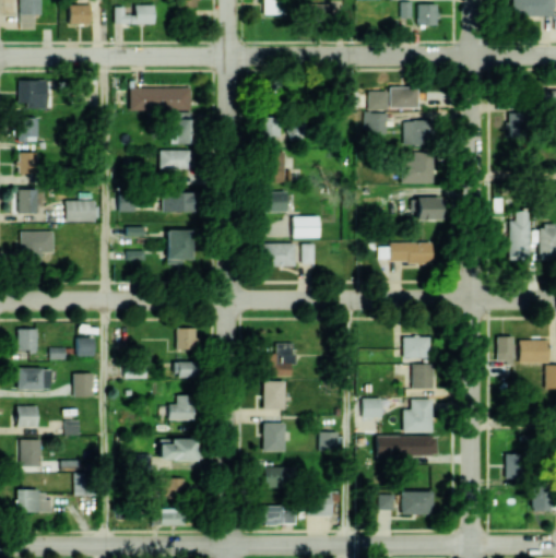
[(42,14),(42,0),(20,0),(21,30),(35,28),(35,14),(42,14)]
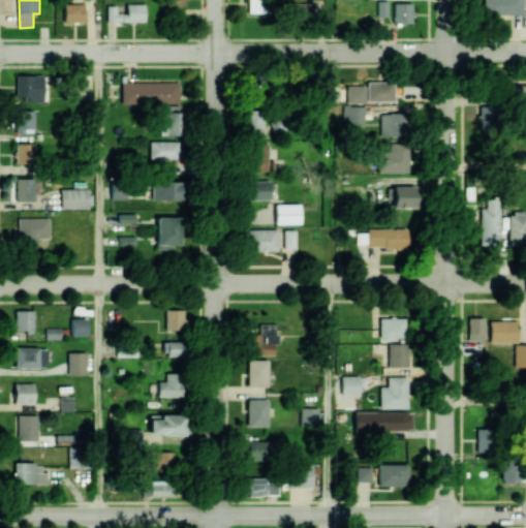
[(250,0),(250,13),(268,13),(267,0),(250,0)]
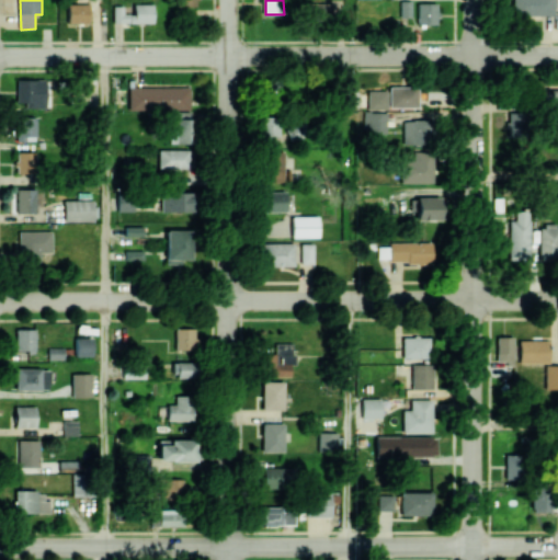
[(556,0),(514,0),(514,16),(556,16),(556,0)]
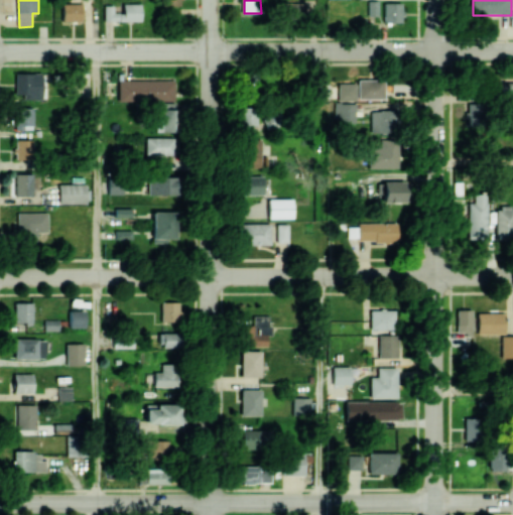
[(305,17),(305,2),(285,4),(286,18),(305,17)]
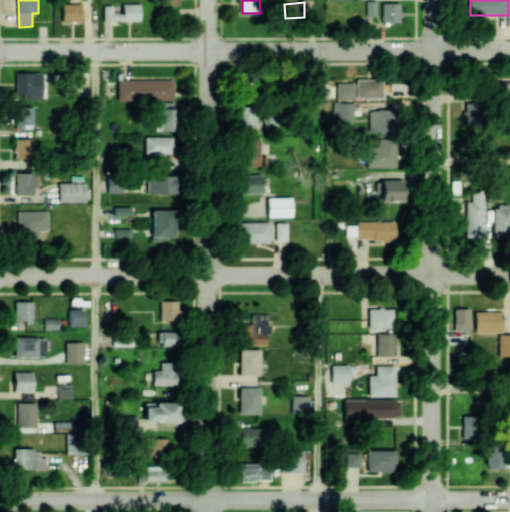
[(402,3),(384,3),(384,23),(402,23),(402,3)]
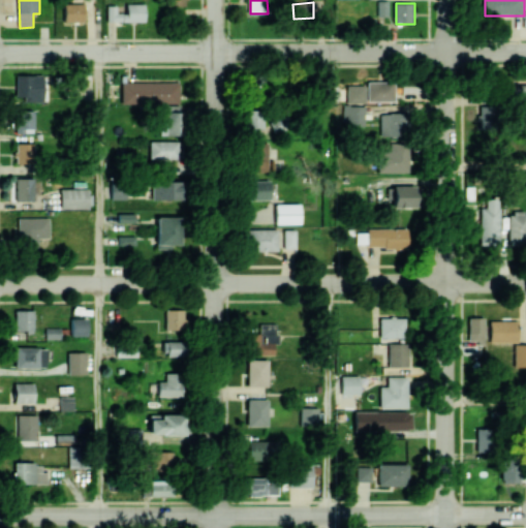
[(86,4),(66,4),(66,23),(86,23),(86,4)]
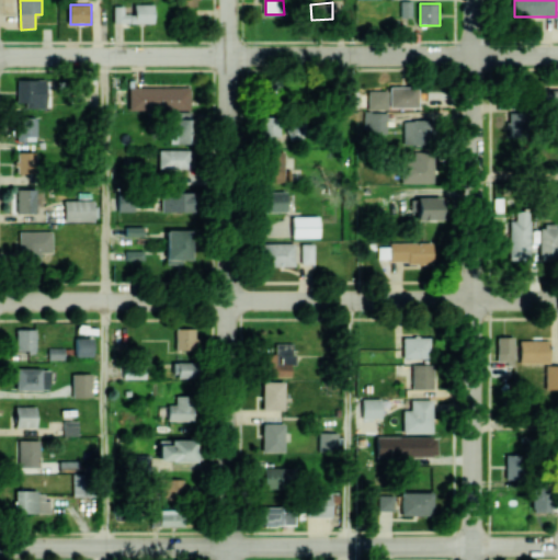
[(155,24),(156,6),(136,4),(136,14),(126,14),(126,7),(115,7),(115,23),(155,24)]
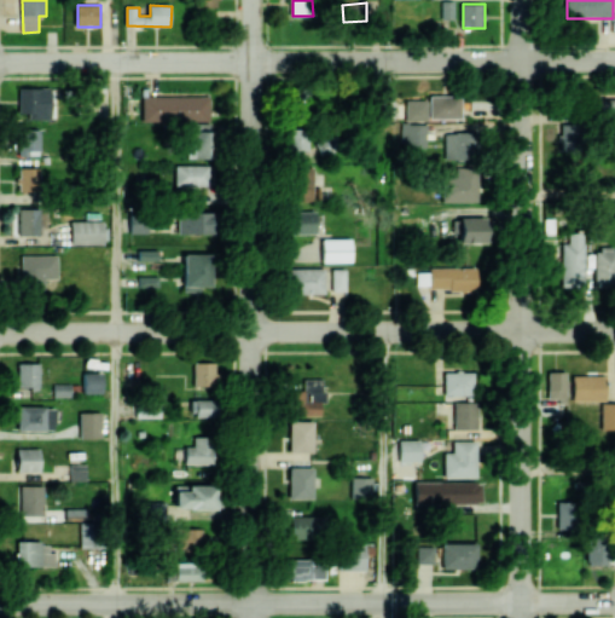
[(52,121),(52,88),(21,88),(21,114),(30,114),(30,120),(52,121)]
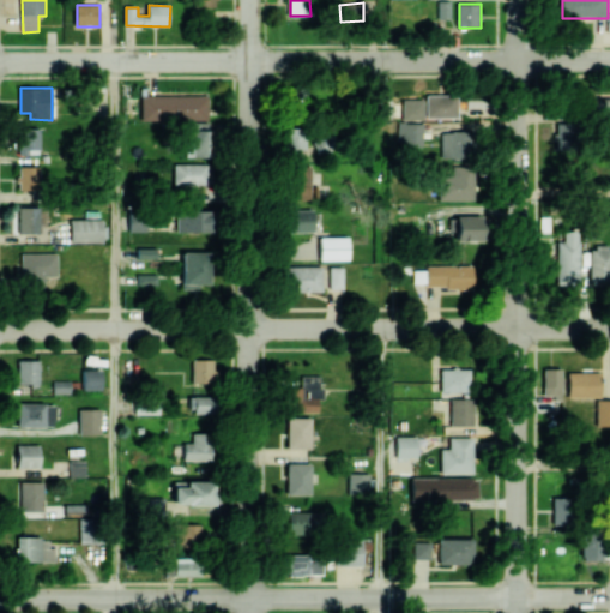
[(210,96),(142,97),(143,122),(211,121),(210,96)]
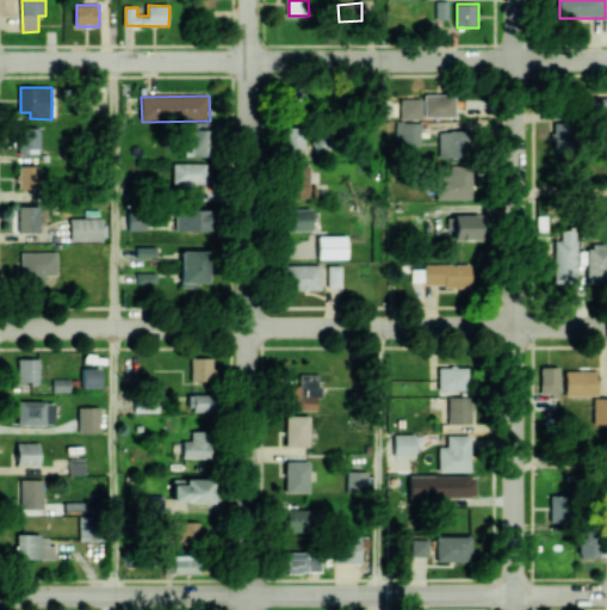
[(457,118),(458,99),(426,98),(426,117),(457,118)]
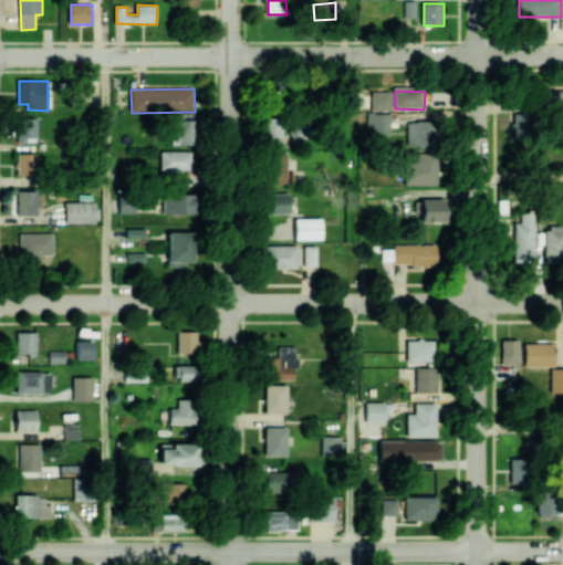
[(562,92),(540,91),(540,113),(562,113),(562,92)]
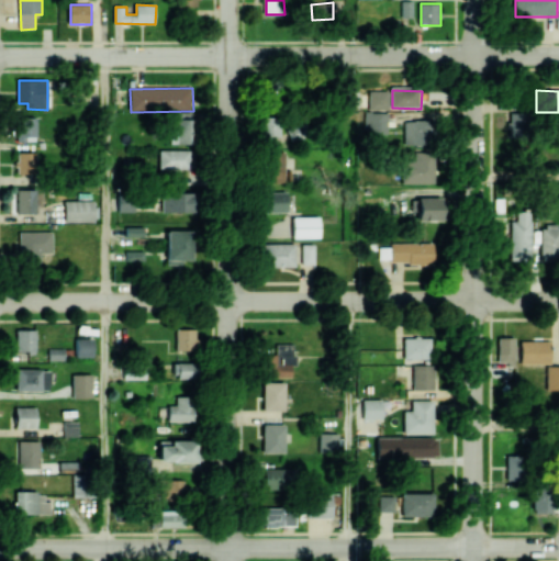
[(390,110),(390,93),(370,93),(370,110),(390,110)]
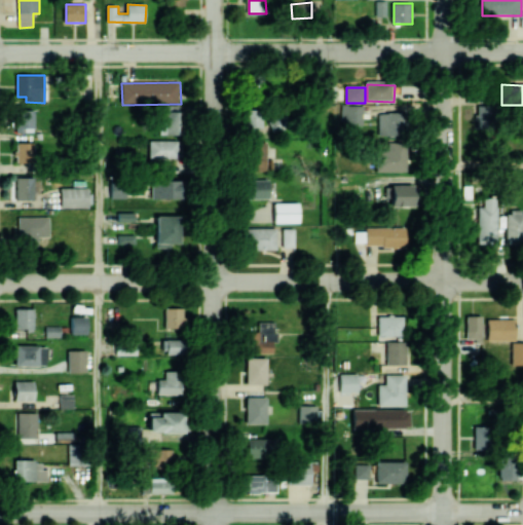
[(161,120),(160,135),(181,136),(182,105),(167,105),(166,120),(161,120)]
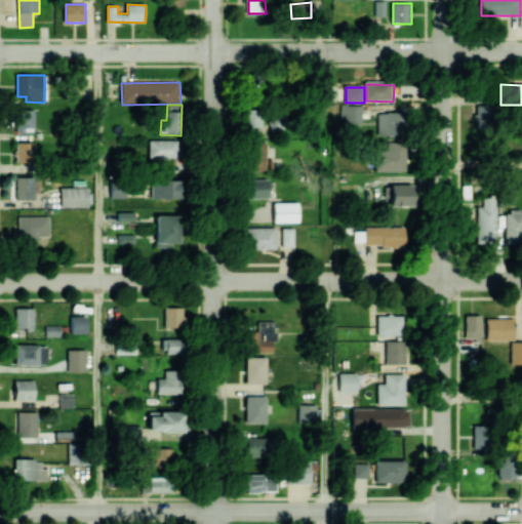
[(363,125),(364,106),(343,106),(342,125),(363,125)]
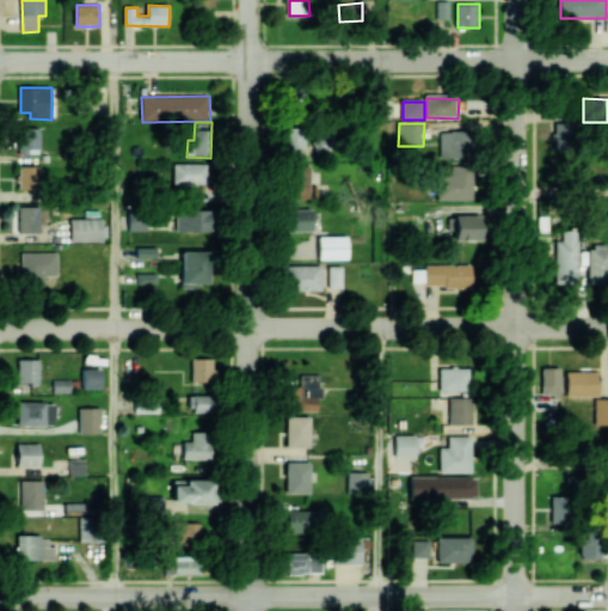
[(575,154),(575,123),(557,123),(556,154),(575,154)]
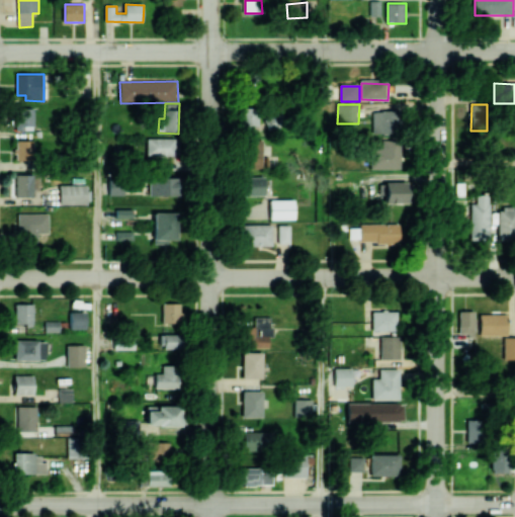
[(260,125),(259,108),(244,109),(244,125),(260,125)]
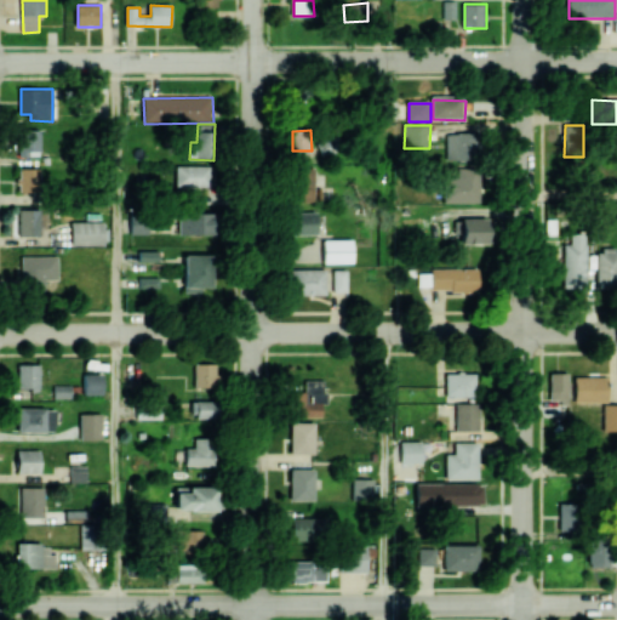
[(43,157),(41,131),(21,131),(21,157),(43,157)]
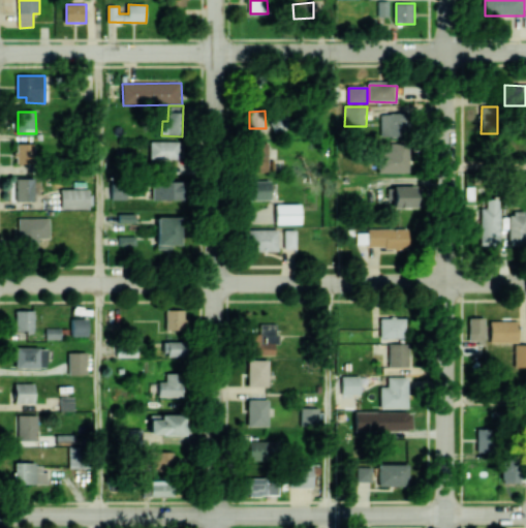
[(382,137),(408,136),(407,114),(381,114),(382,137)]
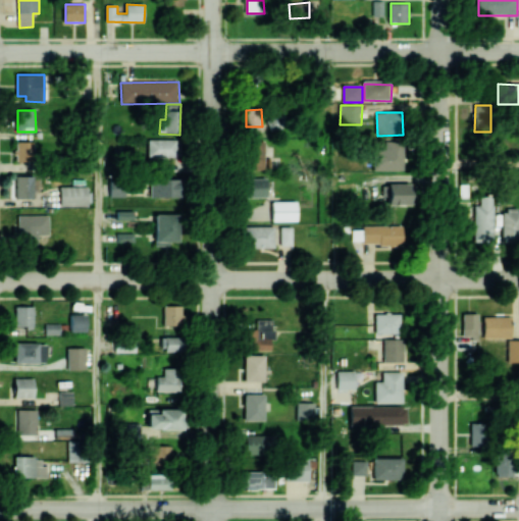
[(149,157),(179,157),(179,140),(149,140),(149,157)]
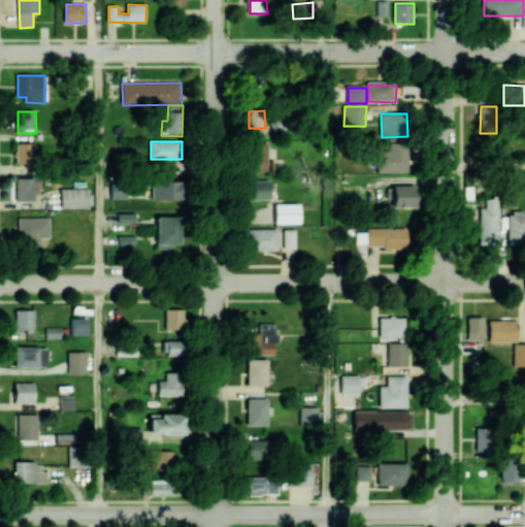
[(270,171),(268,142),(251,143),(252,171),(270,171)]
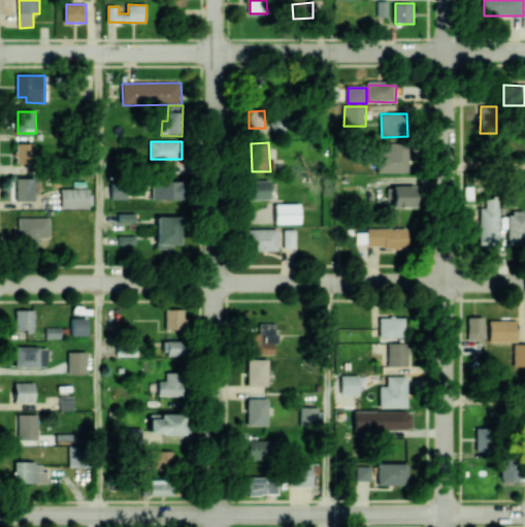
[(18,164),(36,164),(36,143),(18,143),(18,164)]
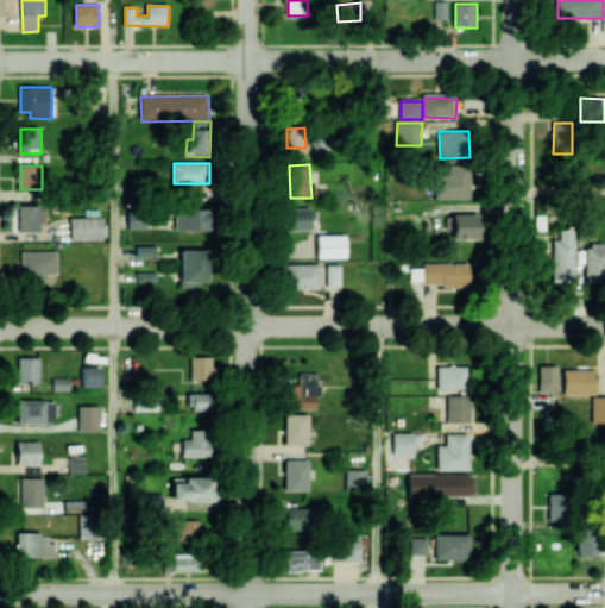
[(436,200),(472,200),(473,167),(451,167),(451,174),(438,174),(436,200)]
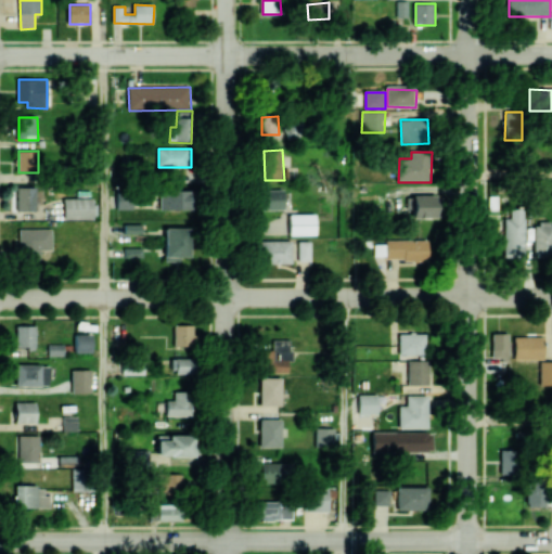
[(18,211),(38,211),(37,187),(18,188),(18,211)]
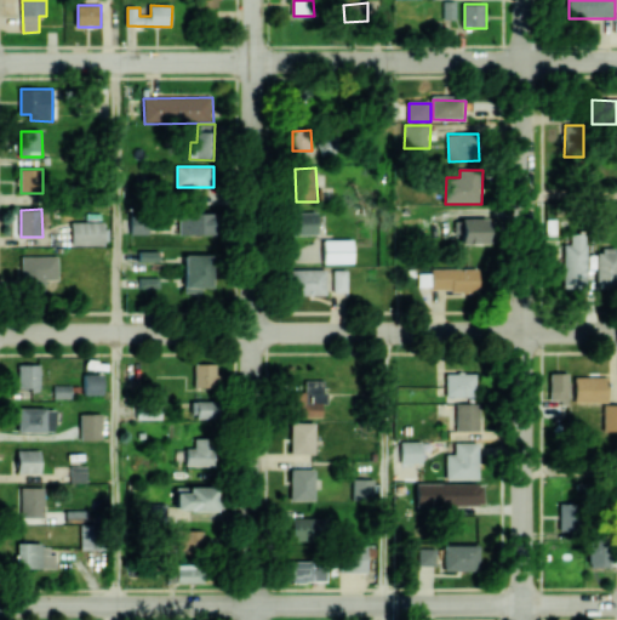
[(181,235),(215,235),(213,212),(181,214),(181,235)]
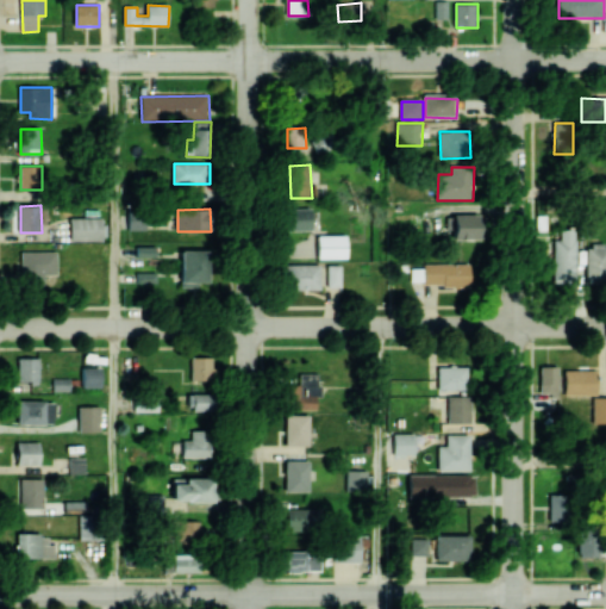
[(287,231),(314,230),(314,209),(286,210),(287,231)]
